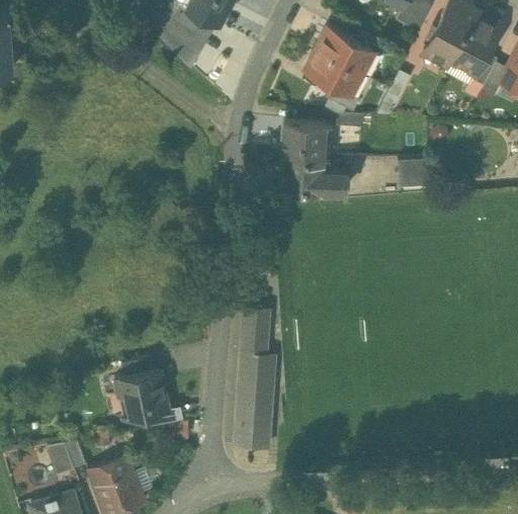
[(169,0),(117,0),(188,65),(200,46),(160,23),(172,2),(169,0)]
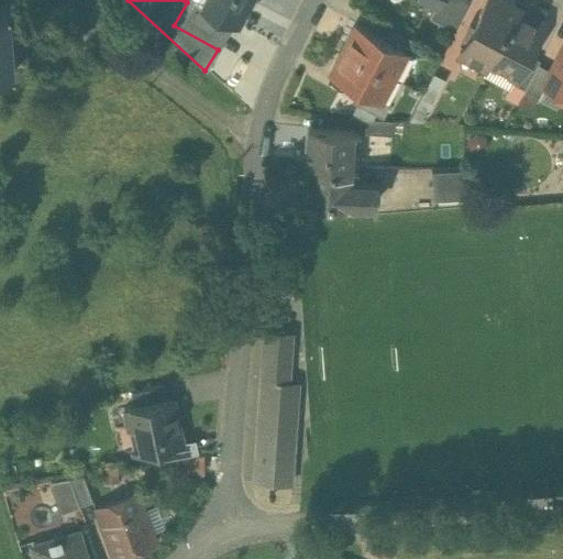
[(232,23),(195,2),(196,1),(192,0),(187,0),(187,2),(174,25),(218,50),(232,23)]
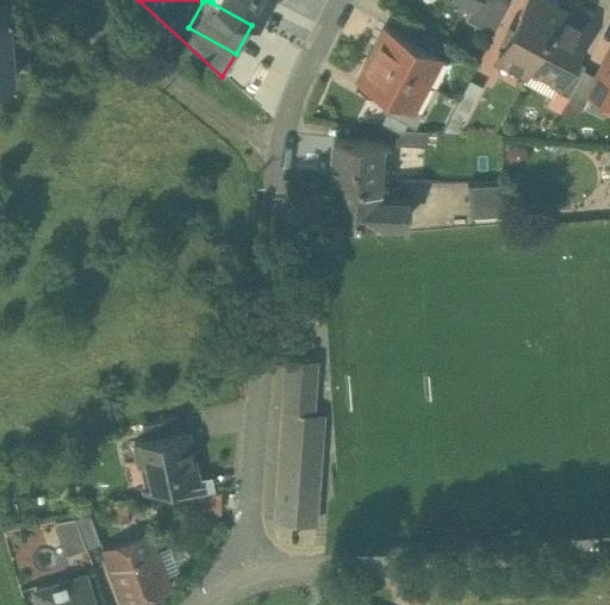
[(212,0),(212,1),(211,2),(251,25),(257,29),(272,0),(212,0)]
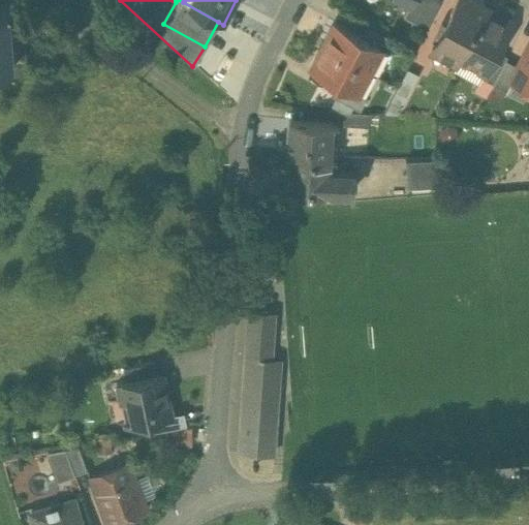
[(392,0),(409,9),(410,9),(415,0),(392,0)]
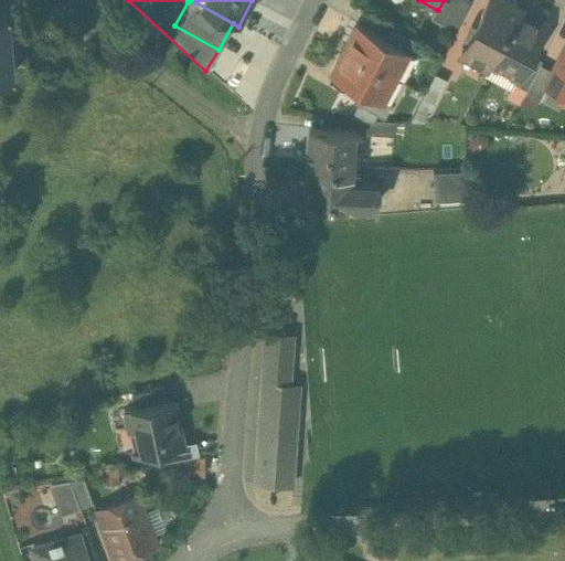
[(475,0),(444,0),(438,10),(437,10),(432,21),(457,35),(475,0)]
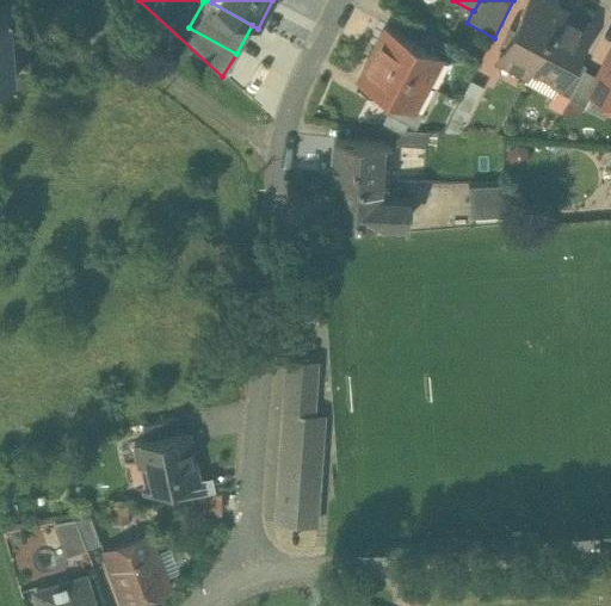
[(535,0),(530,0),(499,62),(528,78),(561,14),(560,8),(553,10),(535,0)]
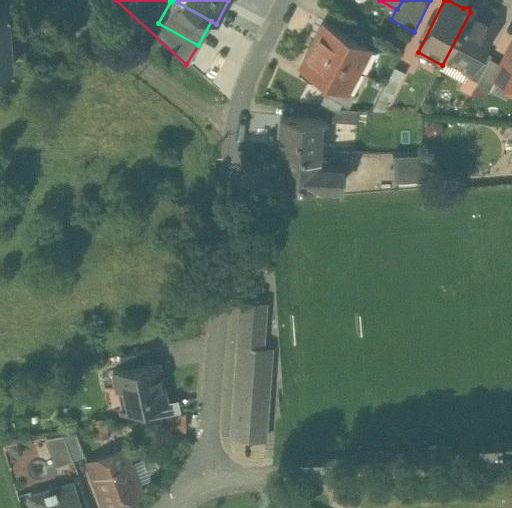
[(7,12),(0,12),(0,70),(12,69),(7,12)]
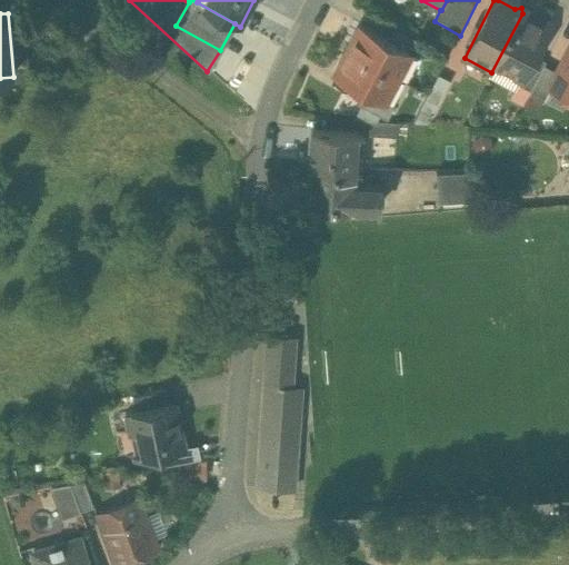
[(522,13),(491,72),(492,72),(496,66),(521,79),(522,79),(533,58),(549,28),(522,13)]
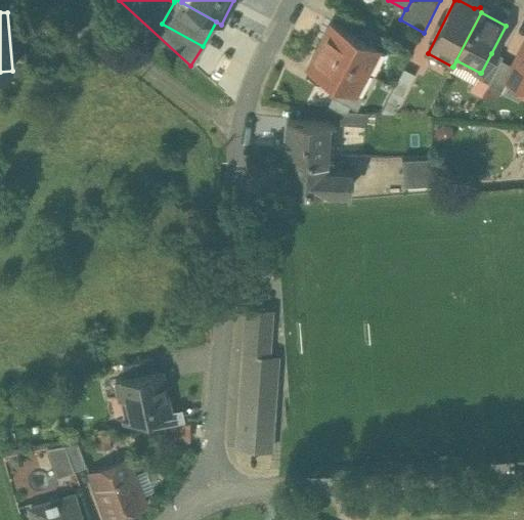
[(378,50),(332,26),(319,49),(365,74),(378,50)]
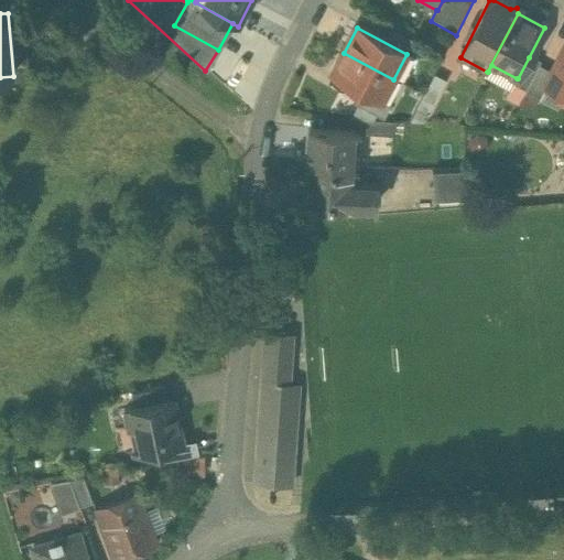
[(563,52),(552,75),(546,85),(548,86),(563,94),(563,52)]
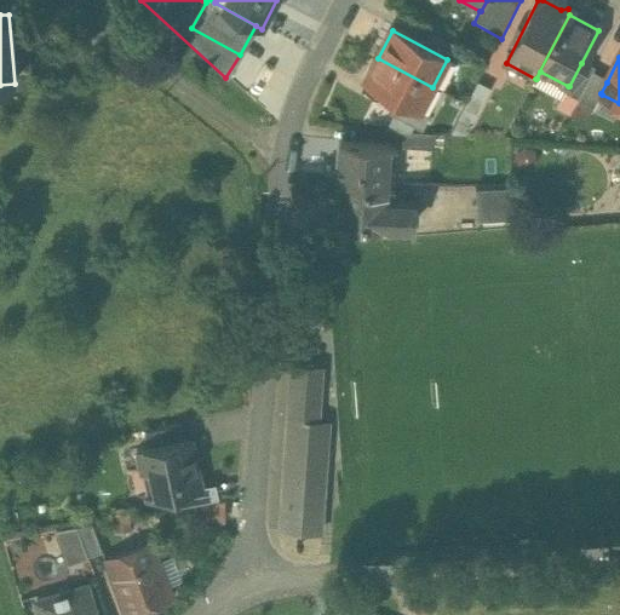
[(432,87),(378,58),(363,86),(396,103),(418,114),(432,87)]
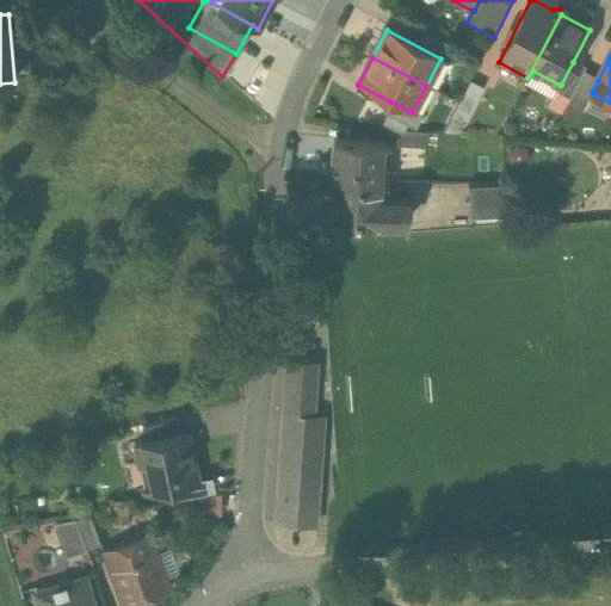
[(573,62),(561,85),(560,85),(555,93),(569,100),(584,73),(586,69),(573,62)]
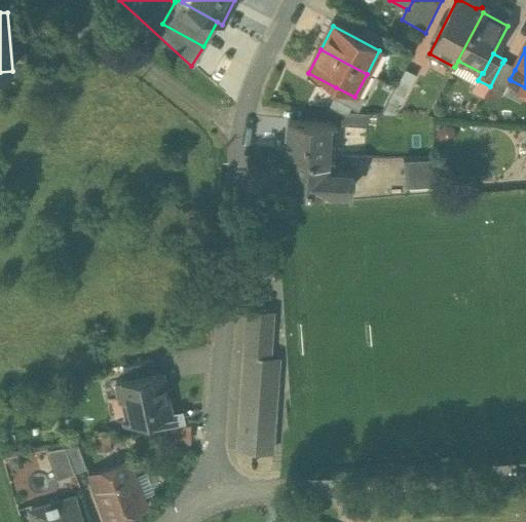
[(490,86),(488,90),(501,98),(511,80),(510,79),(515,70),(502,63),(490,86)]
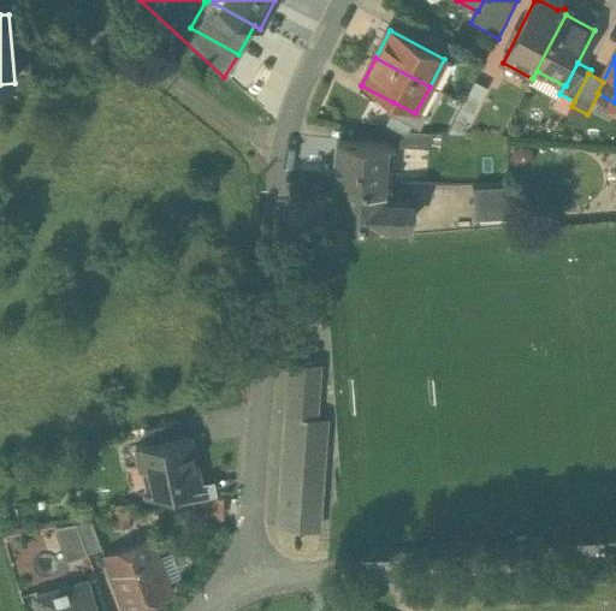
[(474,84),(454,124),(467,129),(487,90),(474,84)]
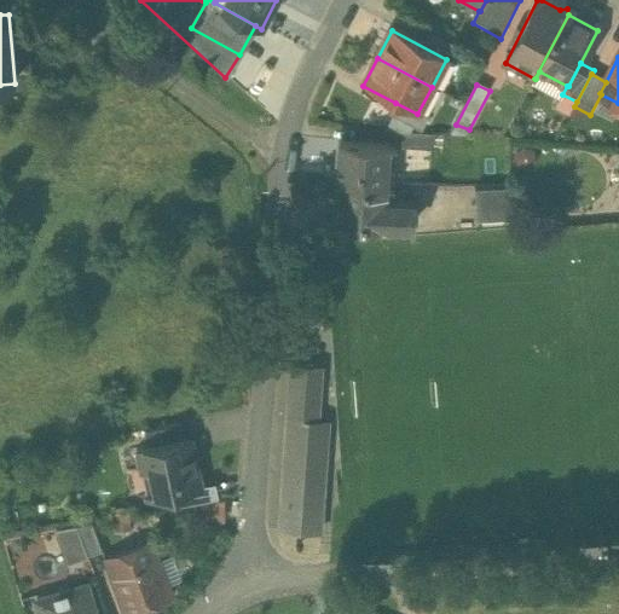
[(428,119),(417,114),(395,103),(388,115),(421,132),(428,119)]
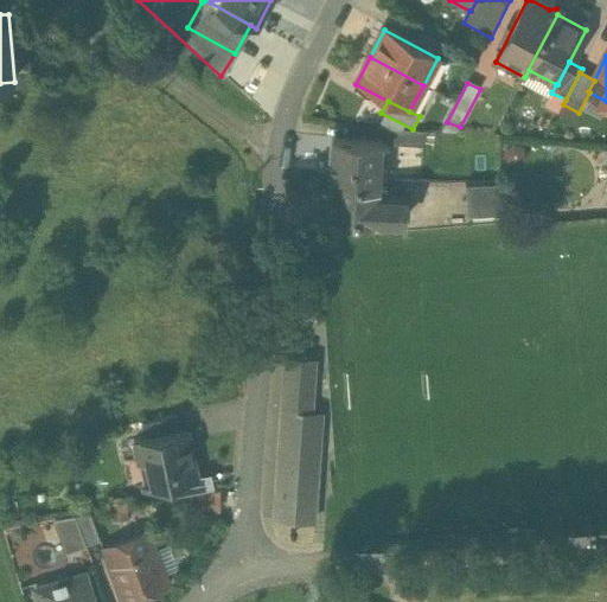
[(460,127),(447,122),(441,134),(457,135),(460,127)]
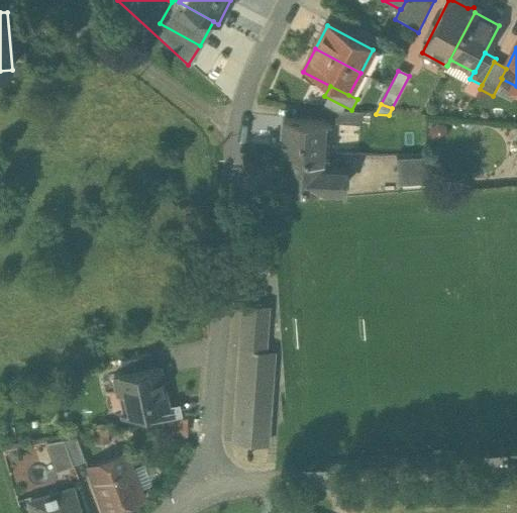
[(360,113),(330,111),(329,124),(359,126),(360,113)]
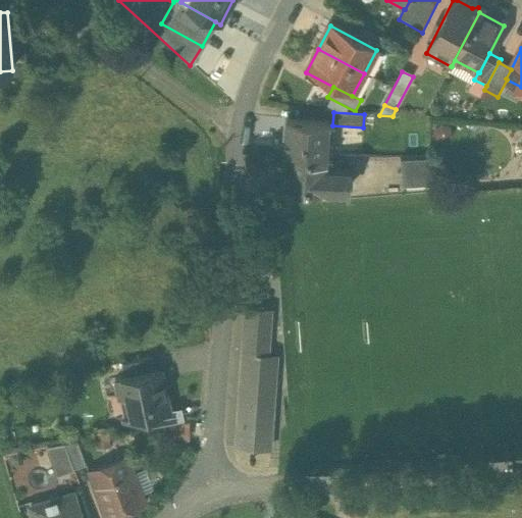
[(327,124),(285,121),(283,155),(325,158),(327,124)]
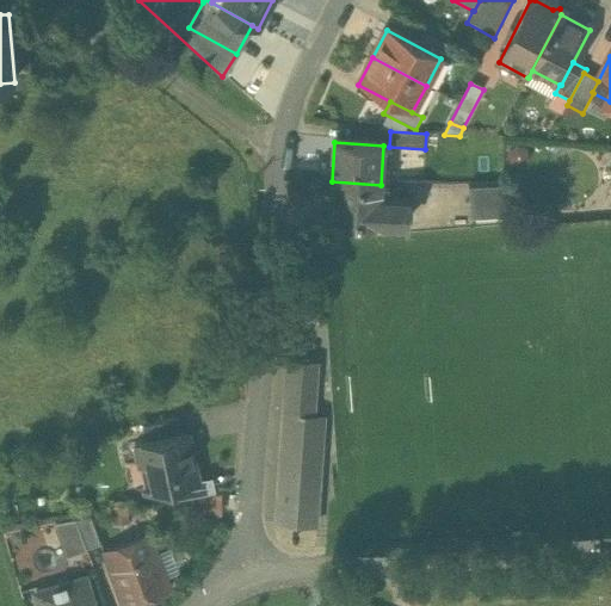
[(381,185),(332,181),(329,221),(377,223),(380,198),(381,185)]
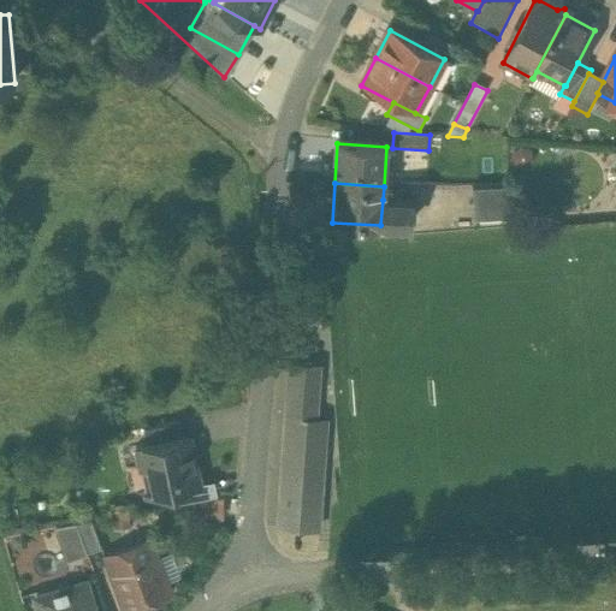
[(508,189),(472,190),(473,223),(509,220),(508,189)]
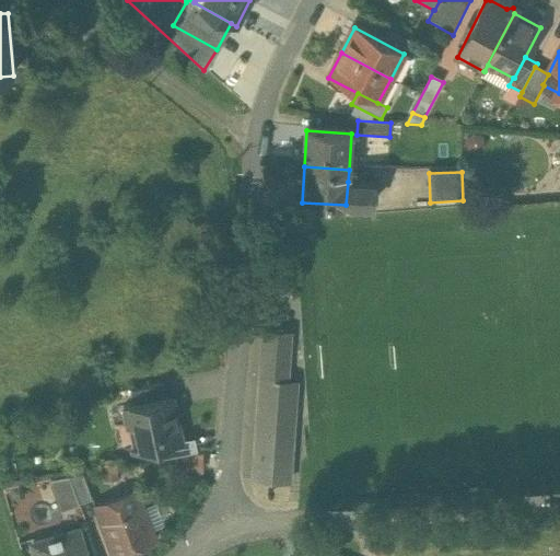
[(377,184),(348,182),(346,205),(373,205),(376,201),(377,184)]
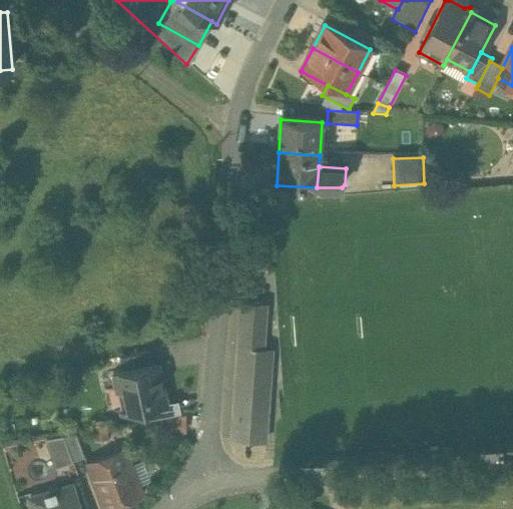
[(266,306),(241,305),(231,442),(265,444),(269,390),(260,390),(266,306)]
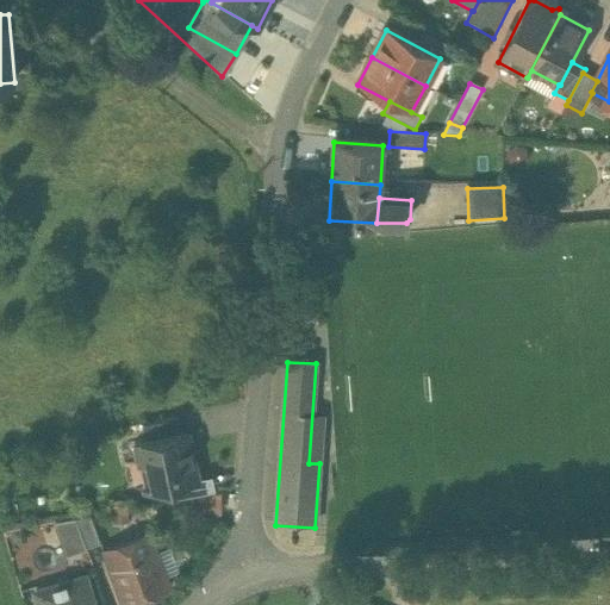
[(176,420),(142,428),(145,442),(180,435),(176,420)]
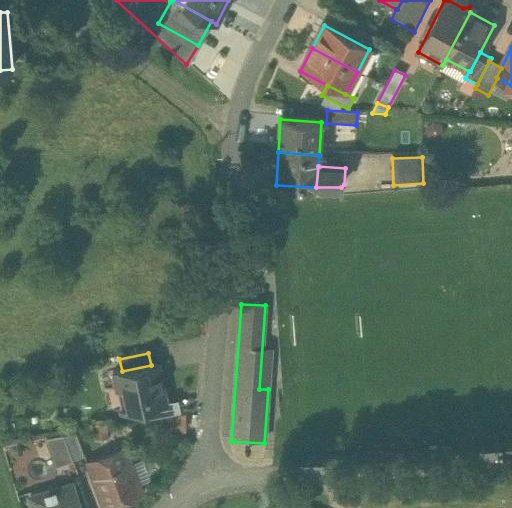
[(122,371),(113,373),(116,391),(122,390),(127,411),(165,403),(157,364),(151,365),(122,371)]
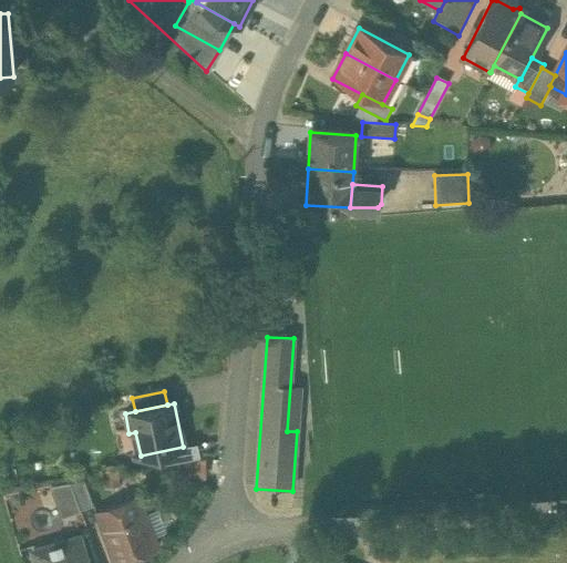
[(187,479),(205,479),(206,462),(188,461),(187,479)]
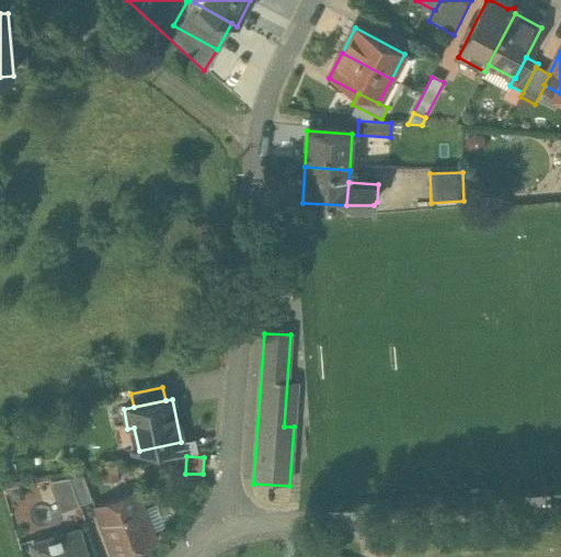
[(82,476),(68,478),(79,507),(92,502),(82,476)]
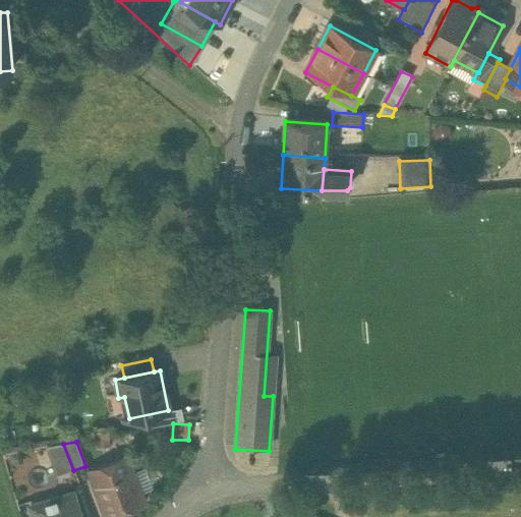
[(126,458),(88,472),(104,516),(117,516),(145,506),(126,458)]
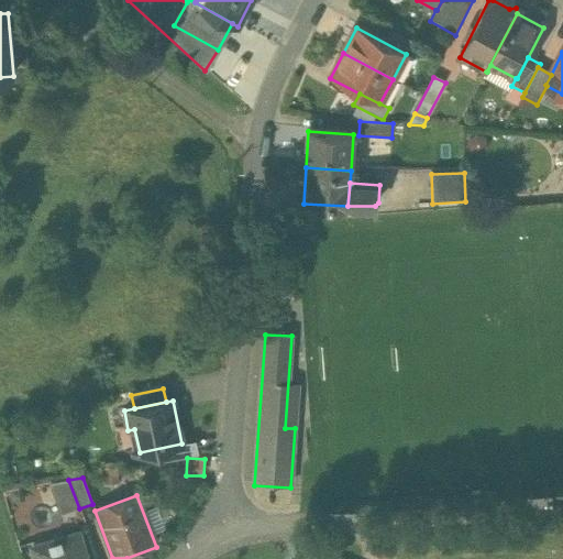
[(84,558),(77,535),(33,548),(36,558),(84,558)]
